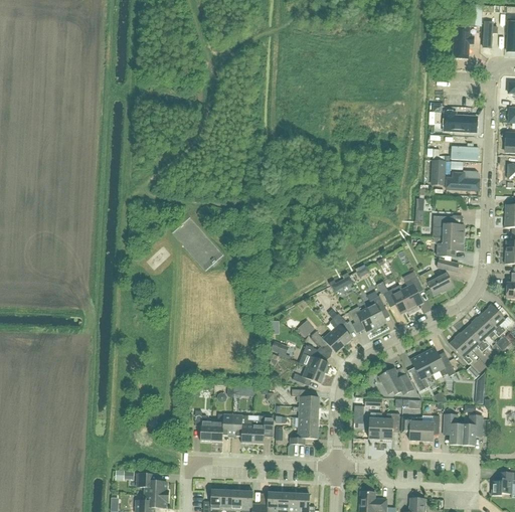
[(472,14),(472,18),(472,24),(480,24),(481,8),(475,8),(473,8),(472,14)]
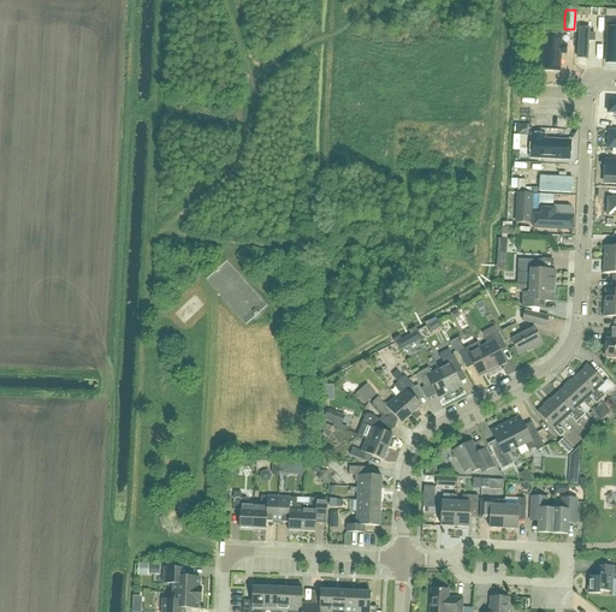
[(590,27),(590,19),(580,18),(579,52),(588,53),(590,35),(596,36),(597,27),(590,27)]
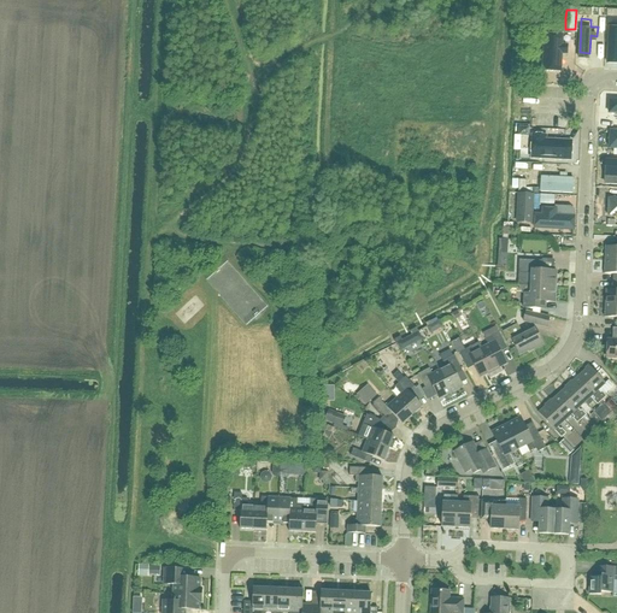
[(616,24),(607,24),(605,63),(613,63),(616,63),(616,24)]
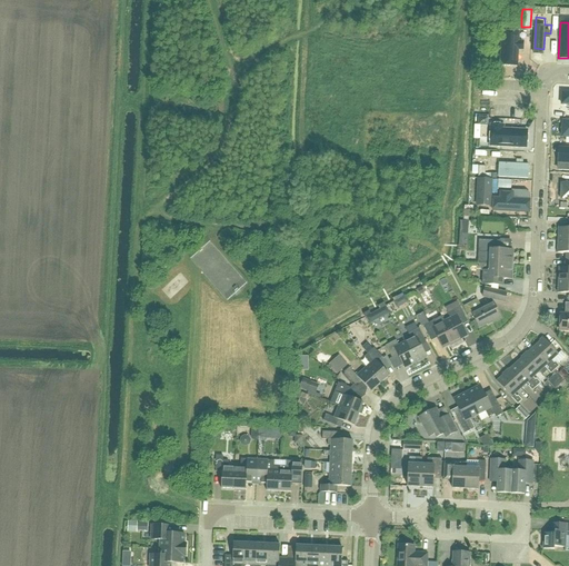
[(518,61),(520,27),(506,27),(503,60),(518,61)]
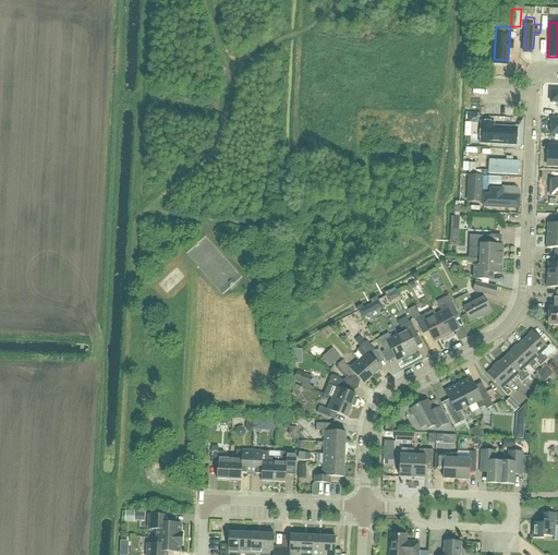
[(470,61),(483,62),(483,53),(470,52),(470,61)]
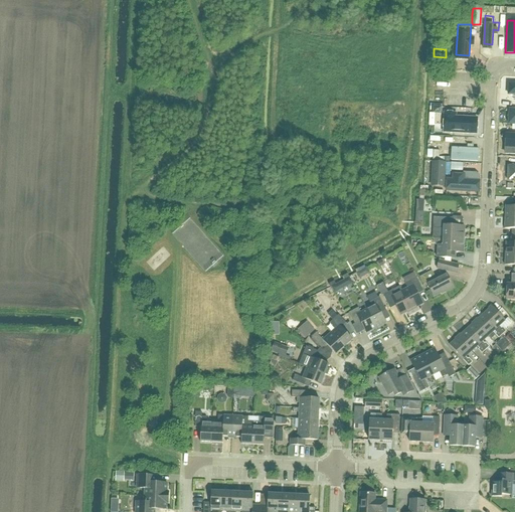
[(477,133),(478,116),(455,115),(455,111),(443,110),(442,131),(477,133)]
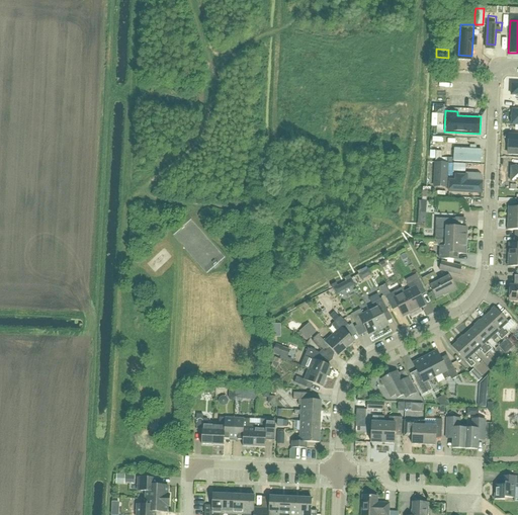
[(436,138),(432,138),(432,146),(436,146),(441,147),(448,147),(448,146),(449,139),(443,138),(443,134),(436,134),(436,135),(436,138)]
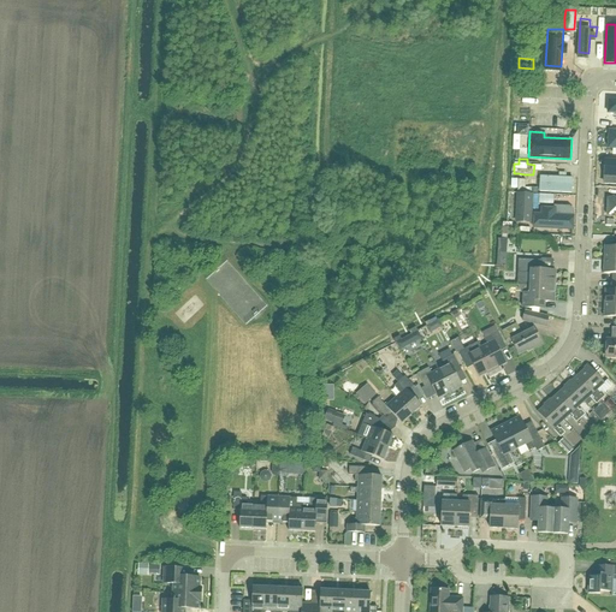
[(615,160),(606,160),(605,178),(615,178),(615,160)]
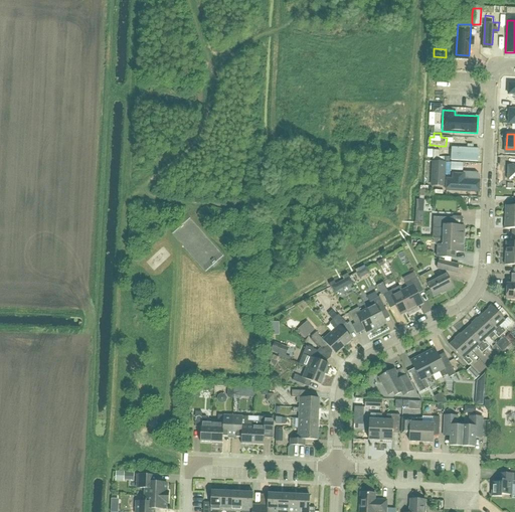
[(480,158),(481,143),(452,142),(451,157),(480,158)]
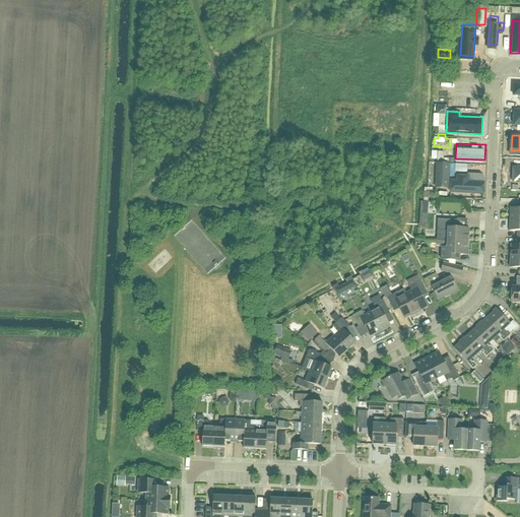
[(448,181),(448,171),(449,162),(443,160),(437,160),(436,185),(448,186),(448,181)]
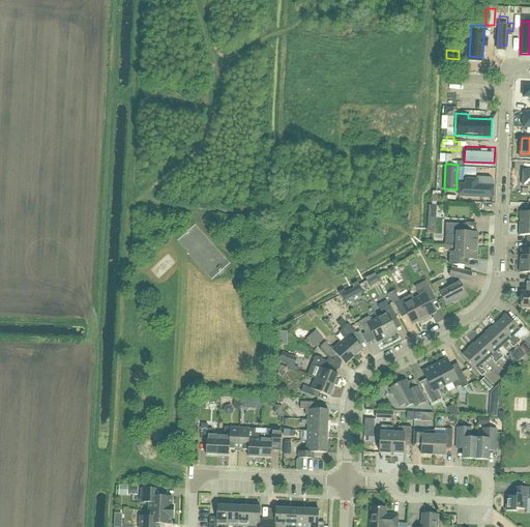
[(461,180),(461,192),(494,194),(494,174),(467,173),(467,180),(461,180)]
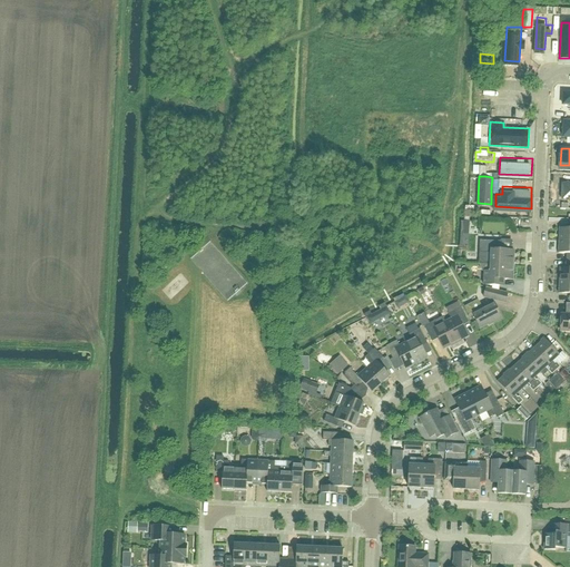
[(569,225),(559,225),(558,238),(569,237),(569,225)]
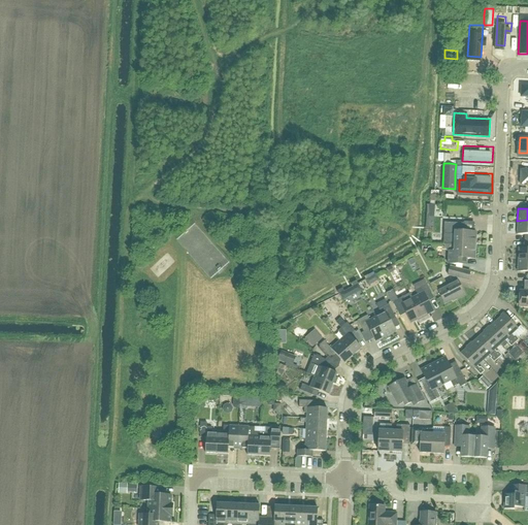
[(454,242),(475,243),(476,230),(464,229),(464,221),(444,220),(443,232),(454,232),(454,242)]
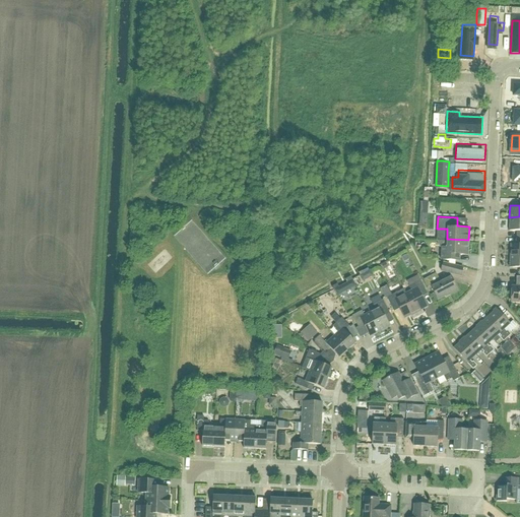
[(519,216),(509,217),(509,229),(519,229),(519,216)]
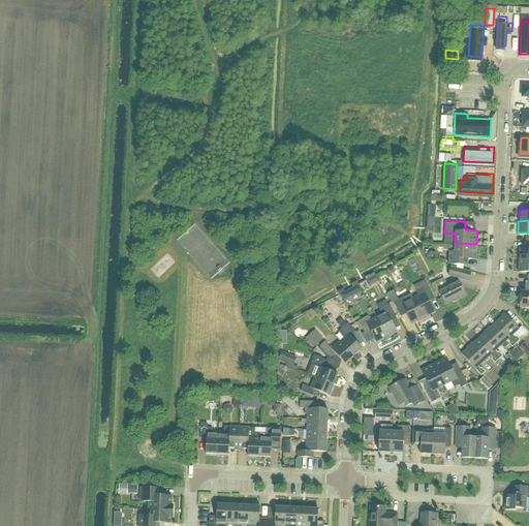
[(476,244),(455,243),(455,249),(449,249),(448,261),(469,263),(469,256),(476,257),(476,244)]
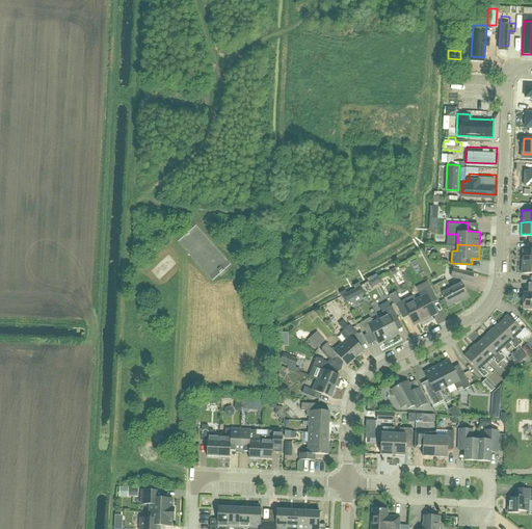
[(531,247),(522,247),(522,259),(531,259),(531,247)]
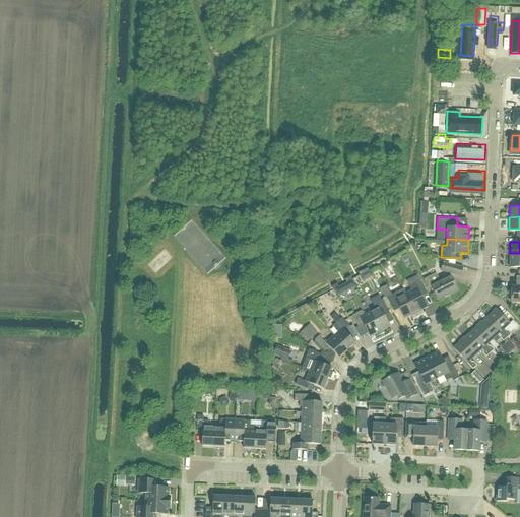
[(519,253),(510,253),(509,265),(519,265),(519,253)]
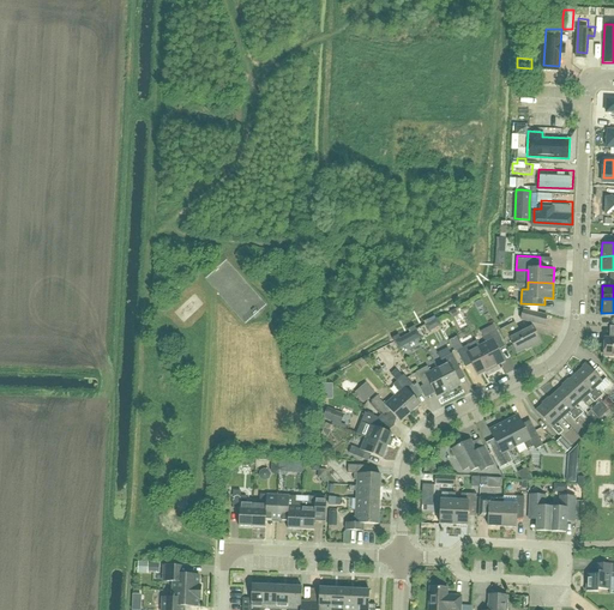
[(547,313),(523,307),(521,318),(545,324),(547,313)]
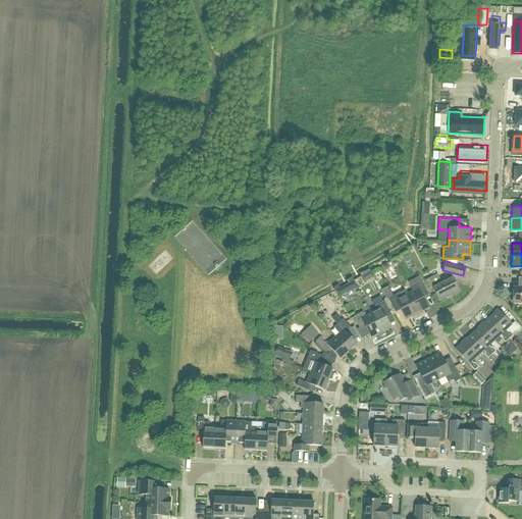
[(452,274),(432,284),(439,298),(451,292),(452,293),(460,289),(452,274)]
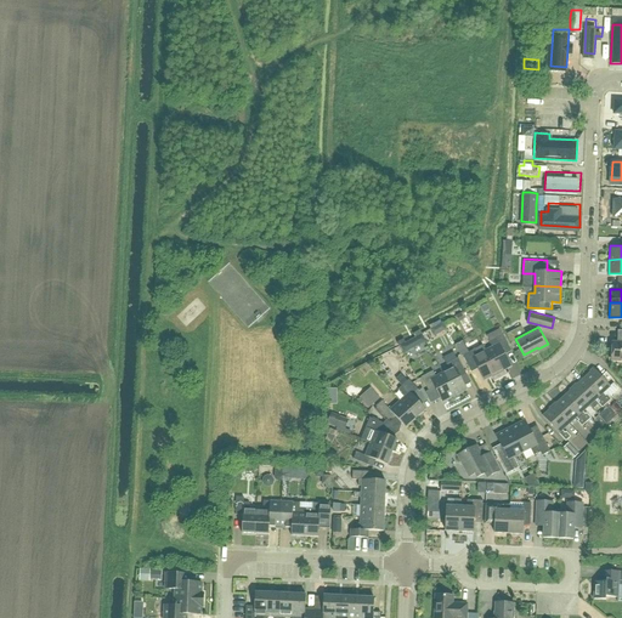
[(612,340),(611,358),(621,357),(621,327),(617,328),(621,328),(621,330),(621,340),(612,340)]
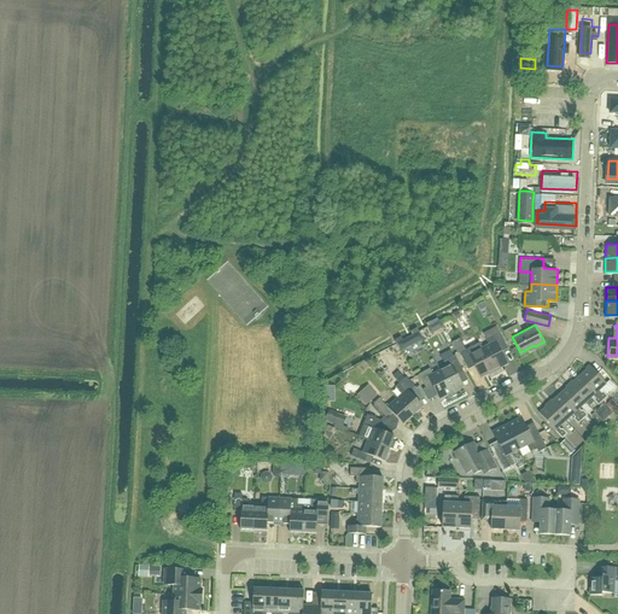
[(483,346),(495,369),(500,367),(499,366),(507,361),(501,350),(508,346),(500,329),(487,337),(489,343),(483,346)]
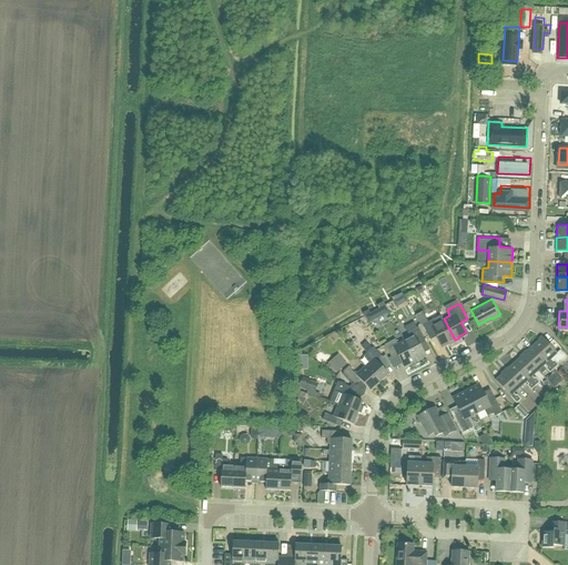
[(371,310),(364,313),(366,318),(366,319),(373,315),(371,310)]
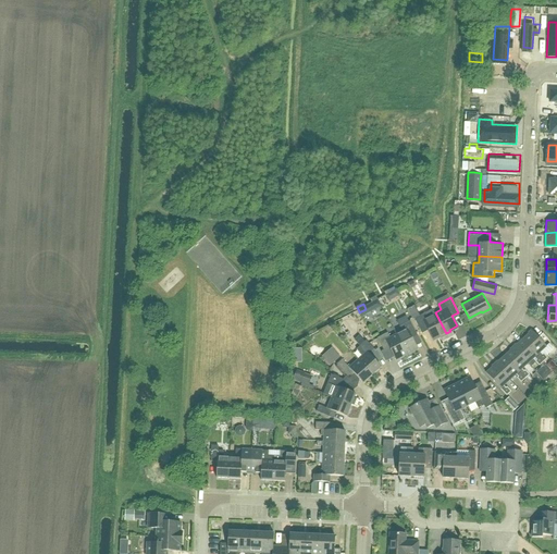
[(442,335),(446,333),(435,312),(432,307),(415,316),(422,331),(428,328),(433,337),(441,334),(442,335)]
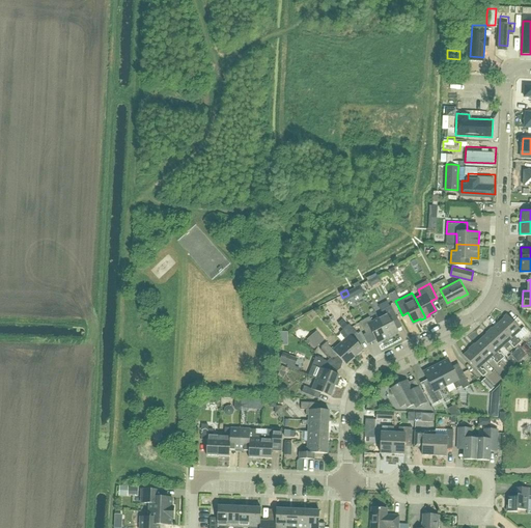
[(384,313),(378,316),(388,335),(397,330),(393,321),(398,317),(391,304),(381,309),(384,313)]
